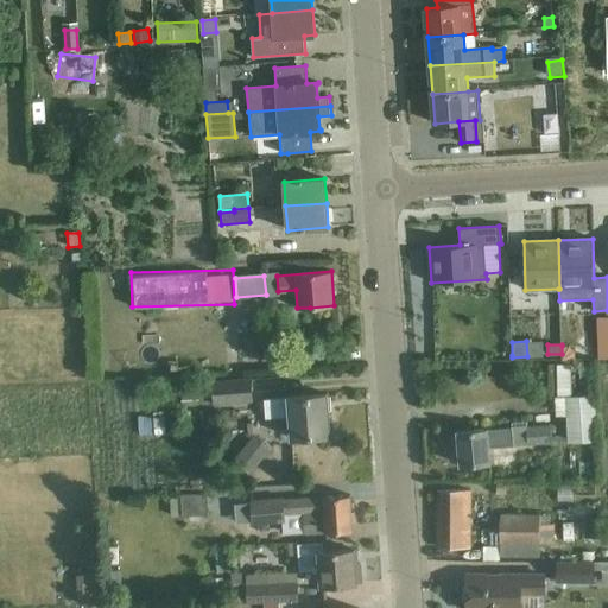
[(569,346),(562,346),(562,354),(562,359),(575,359),(574,350),(569,346)]
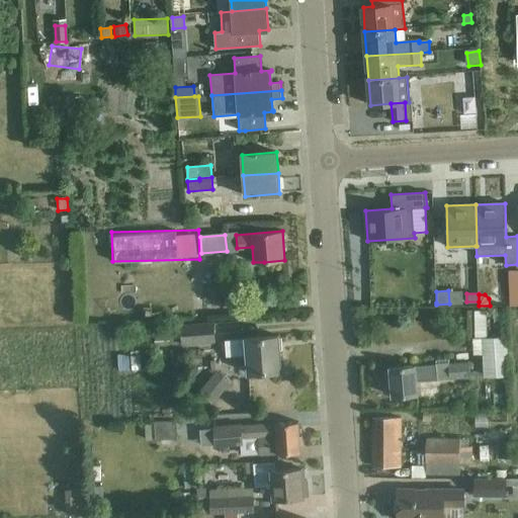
[(487,310),(476,311),(476,337),(487,336),(487,310)]
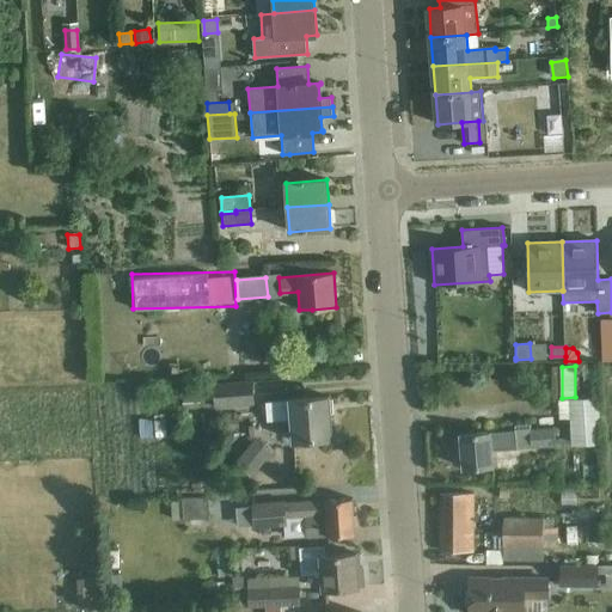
[(598,380),(598,366),(582,367),(583,380),(598,380)]
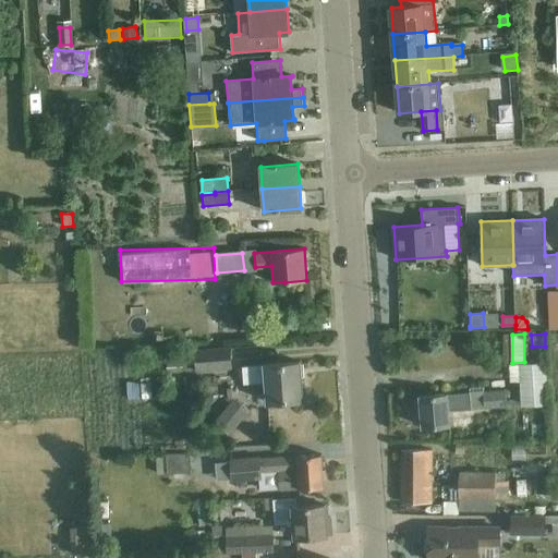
[(229,347),(194,350),(195,371),(230,368),(229,347)]
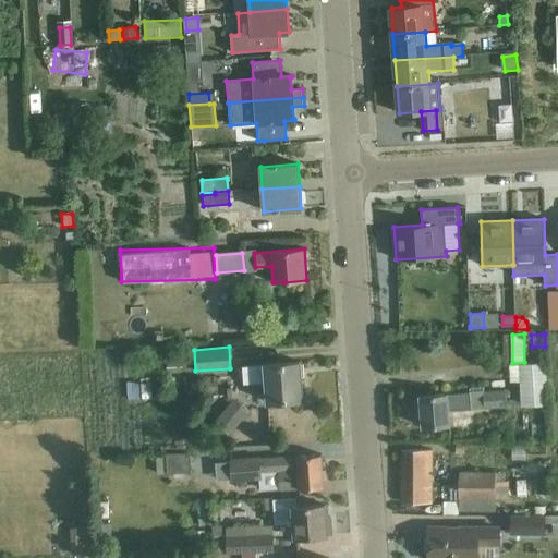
[(184,373),(183,361),(167,362),(168,374),(184,373)]
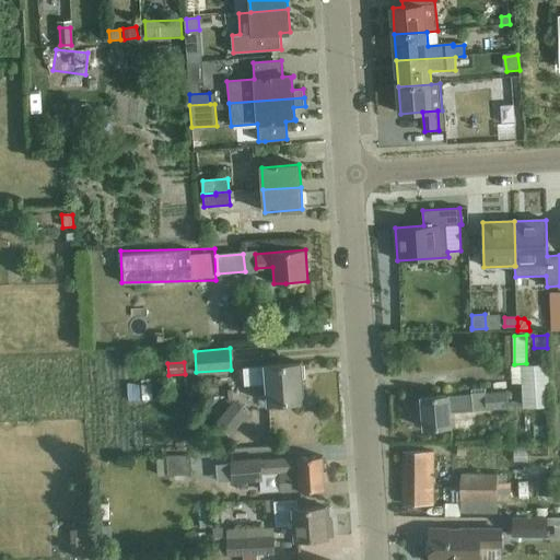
[(267,404),(282,403),(303,400),(301,363),(242,368),(243,385),(266,384),(267,404)]
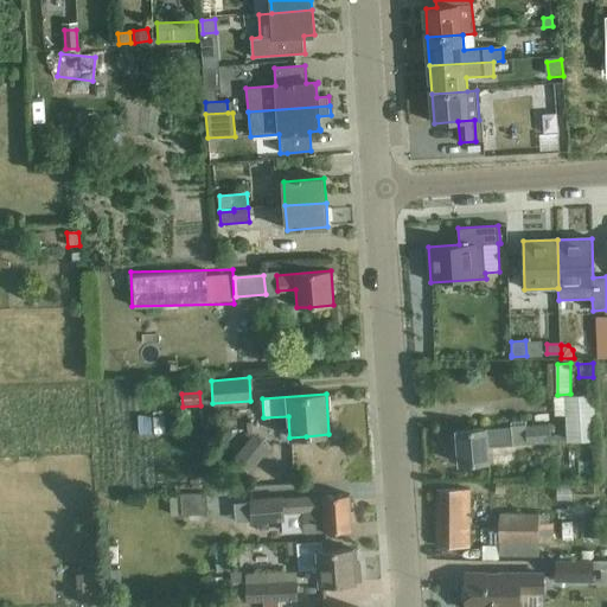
[(567,442),(596,441),(594,395),(564,397),(567,442)]
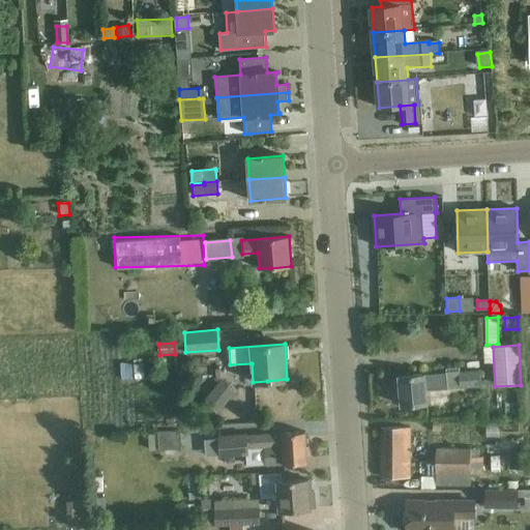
[(446,373),(419,375),(399,376),(401,405),(430,403),(429,390),(448,389),(448,388),(482,385),(481,370),(460,372),(459,367),(446,369),(446,373)]
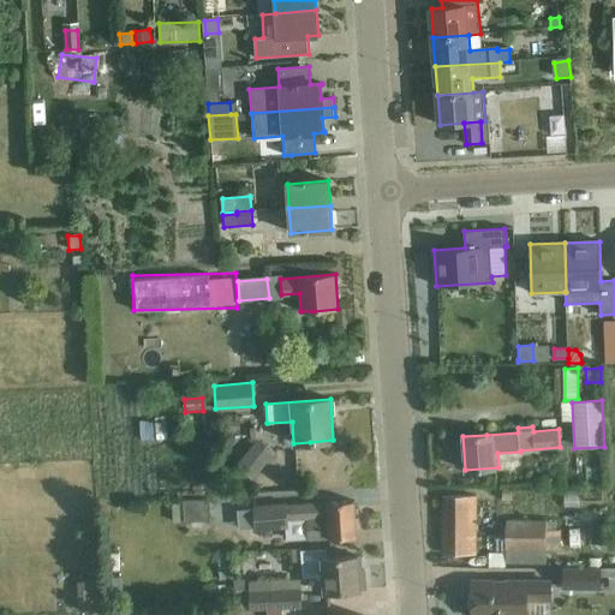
[(252,479),(275,455),(258,441),(237,465),(252,479)]
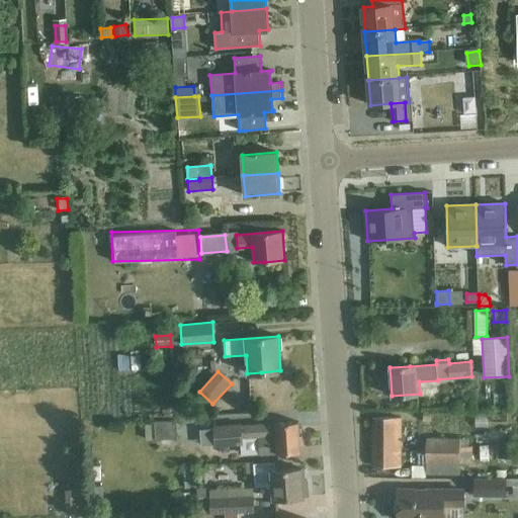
[(473,430),(486,430),(487,416),(473,416),(473,430)]
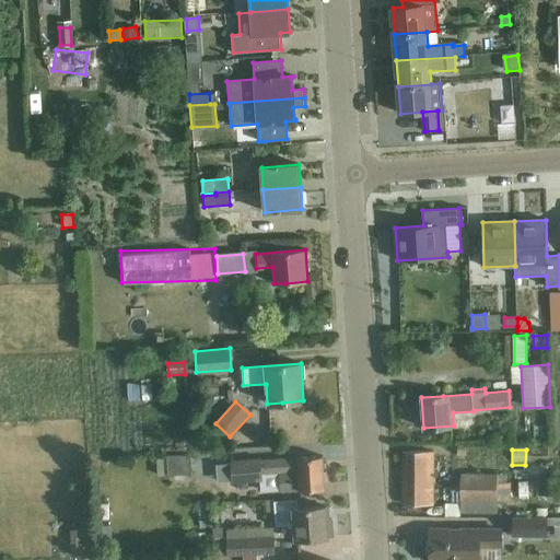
[(434,452),(429,452),(404,452),(403,503),(433,504),(434,452)]
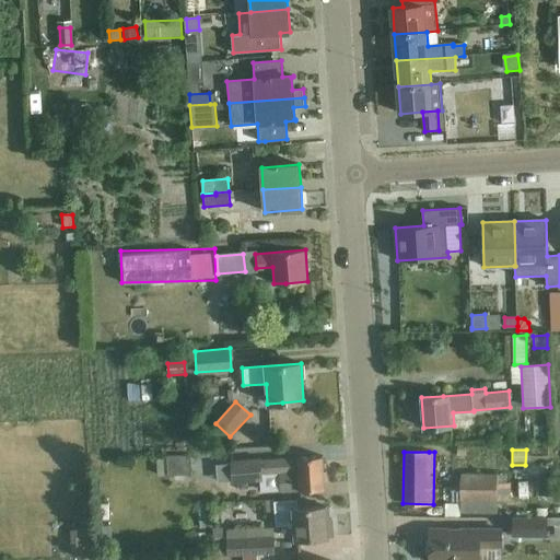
[(191,475),(190,455),(167,456),(168,476),(191,475)]
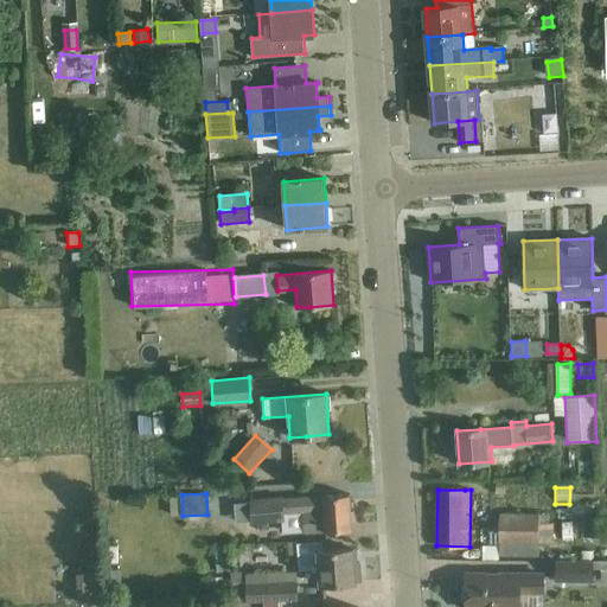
[(285,498),(251,500),(253,523),(283,521),(283,532),(304,531),(304,532),(325,531),(328,531),(352,530),(350,494),(326,496),(289,498),(285,498)]
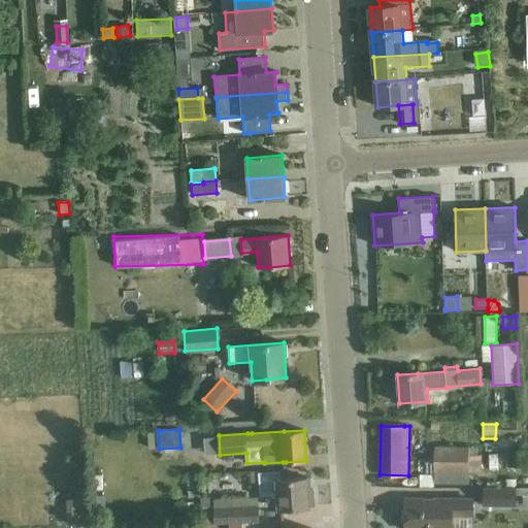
[(475,448),(434,448),(434,485),(468,485),(468,470),(482,471),(482,457),(475,456),(475,448)]
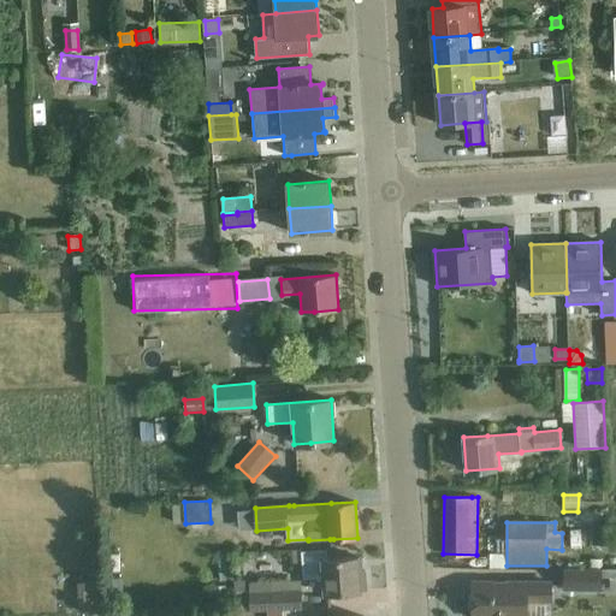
[(360,572),(359,557),(327,560),(326,550),(302,551),(294,551),(294,564),(303,563),(304,579),(324,578),(325,593),(361,591),(361,590),(366,590),(365,572),(360,572)]
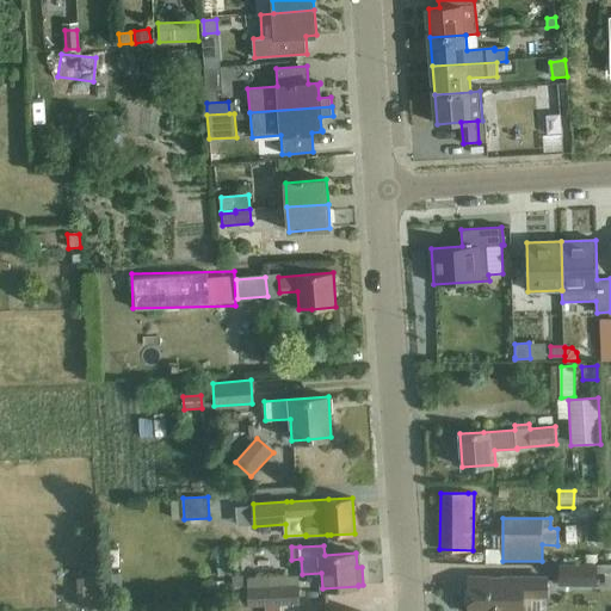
[(605,575),(610,574),(610,565),(560,565),(559,586),(596,586),(596,573),(605,573),(605,575)]
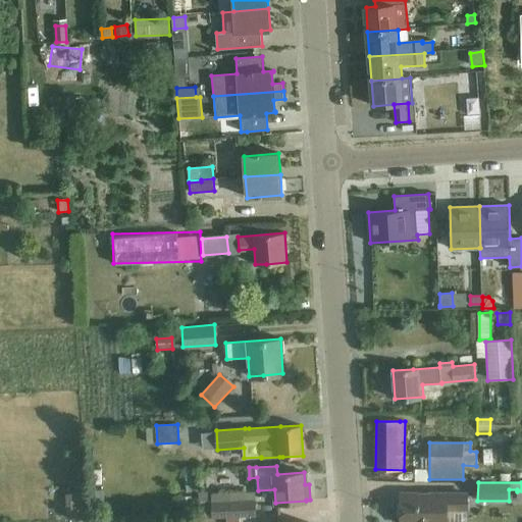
[(226,517),(252,516),(256,515),(255,500),(231,502),(231,492),(199,494),(200,519),(226,518),(226,517)]
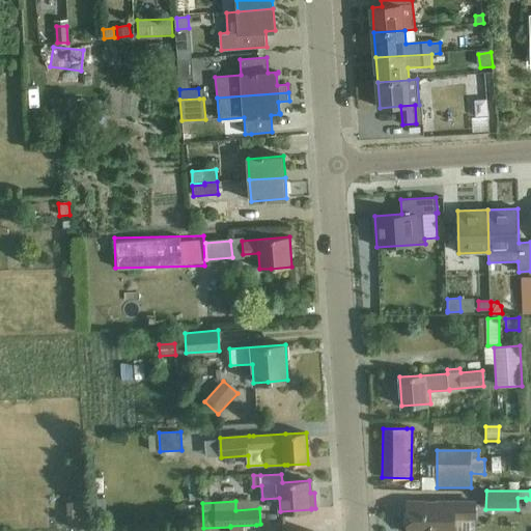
[(475,503),(429,502),(409,502),(408,530),(457,530),(458,518),(475,518),(475,503)]
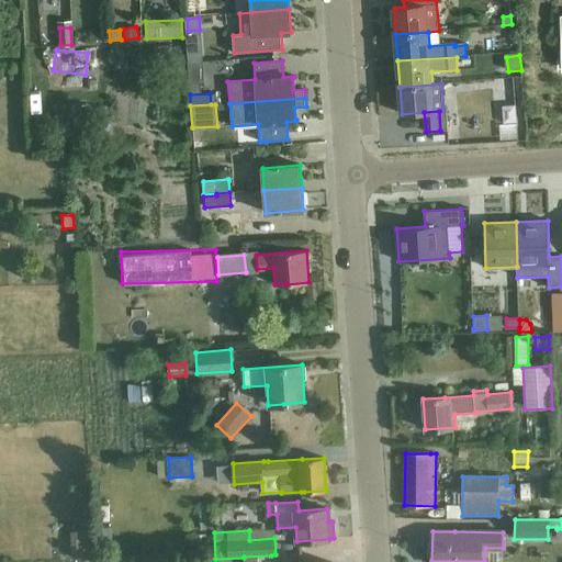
[(194,535),(195,550),(208,550),(208,535),(194,535)]
